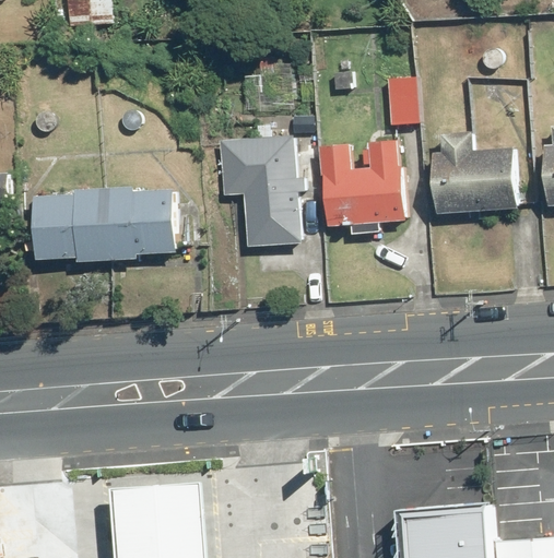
[(67,0),(69,26),(143,21),(141,0),(67,0)]
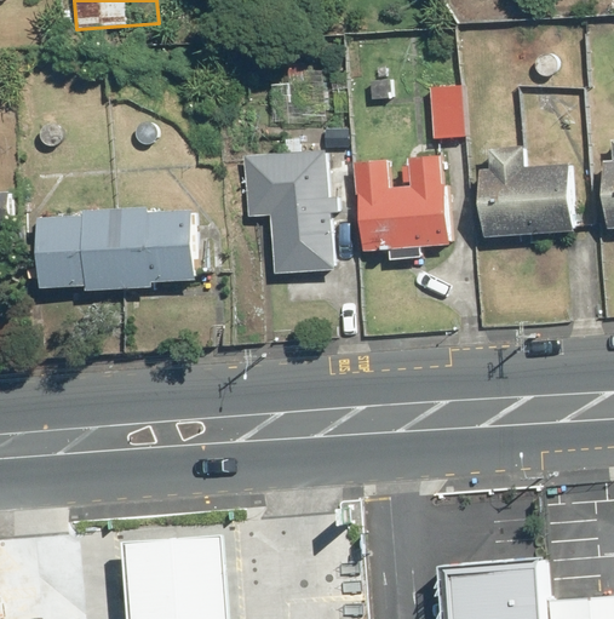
[(549,55),(544,53),(538,56),(534,59),(533,66),(534,72),(539,75),(545,76),(550,75),(555,70),(556,64),(554,59),(549,55)]
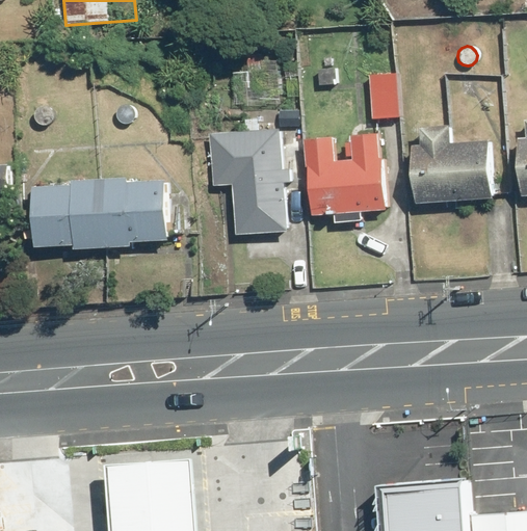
[(371,120),(399,117),(396,74),(368,76),(371,120)]
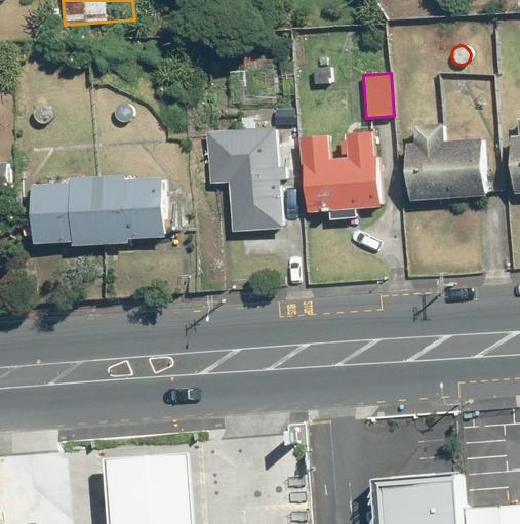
[(125,104),(120,103),(115,105),(112,109),(111,113),(112,118),(116,121),(121,122),(125,121),(129,117),(130,112),(128,108),(125,104)]
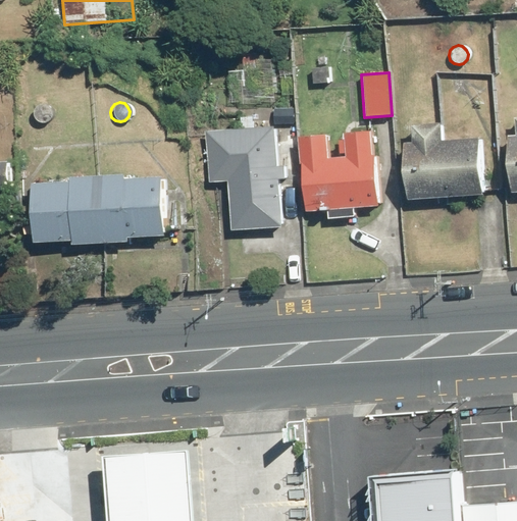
[(45,104),(40,103),(35,104),(32,108),(31,113),(33,118),(36,121),(41,122),(46,120),(49,117),(50,112),(49,107),(45,104)]
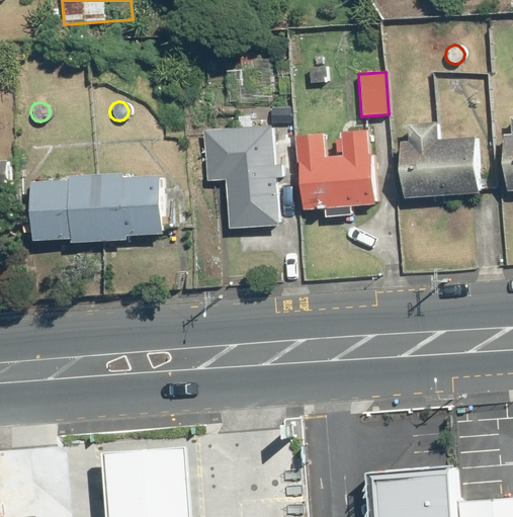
[(506,190),(512,189),(512,115),(509,116),(510,133),(502,134),(506,190)]
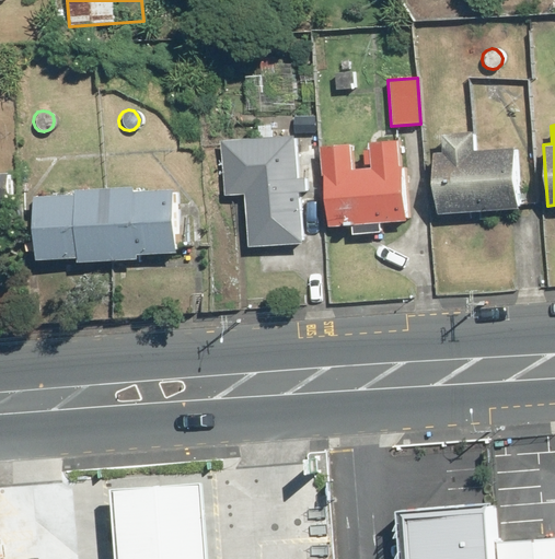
[(436,214),(518,208),(513,148),(472,151),(471,131),(439,134),(440,151),(431,152),(436,214)]
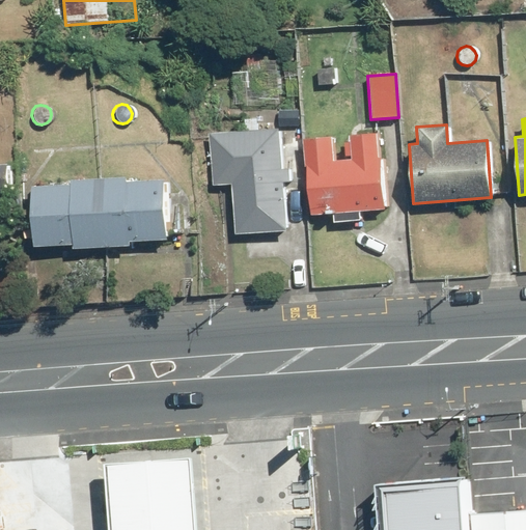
[(233,233),(283,230),(278,129),(206,133),(210,186),(230,185),(233,233)]
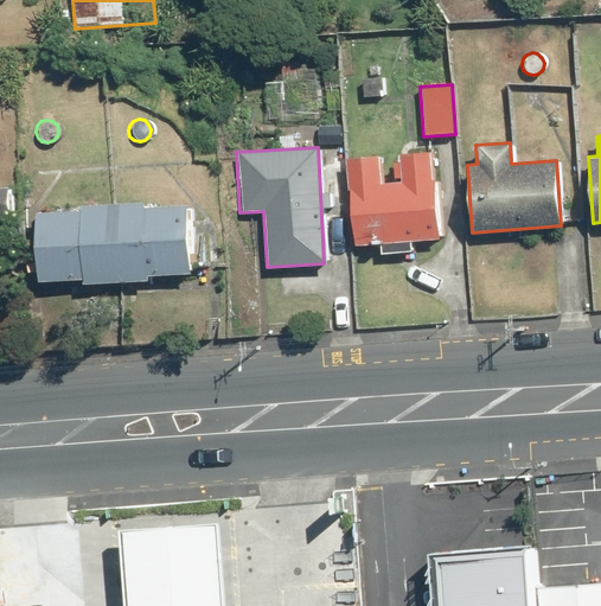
[(411,241),(438,240),(430,152),(400,154),(402,180),(381,183),(379,155),(346,158),(352,246),(379,243),(381,255),(413,253),(411,241)]
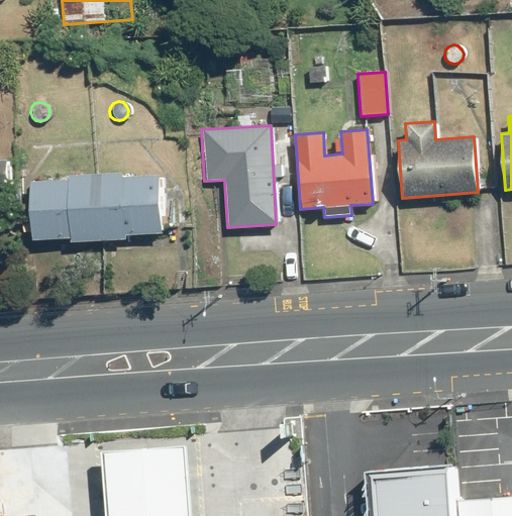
[(124,234),(161,232),(158,174),(122,176),(121,172),(65,175),(66,179),(27,181),(30,239),(70,237),(70,241),(124,238),(124,234)]
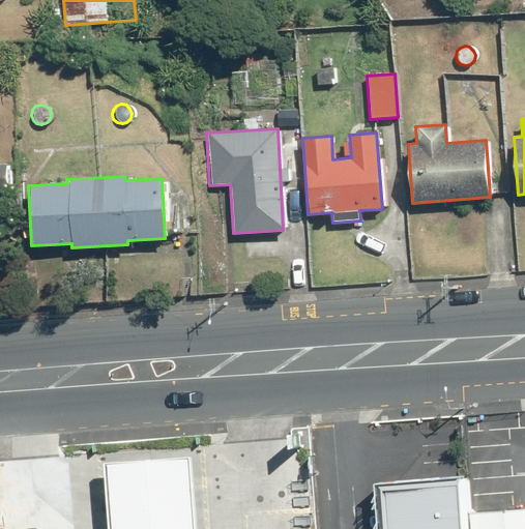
[(459,528),(458,494),(457,464),(368,468),(370,528),(459,528)]
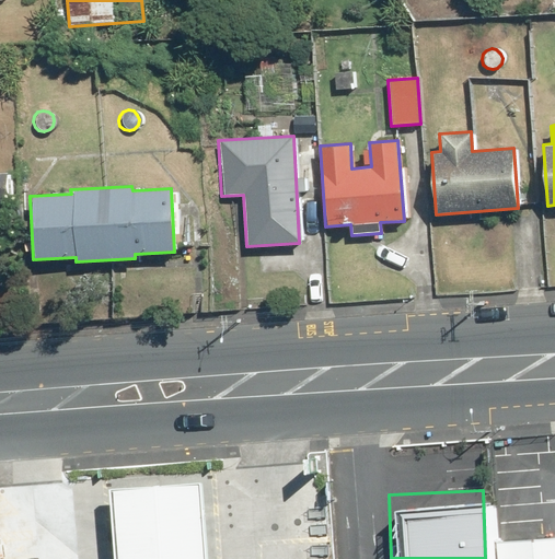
[(130,511),(133,558),(215,558),(211,504),(130,511)]
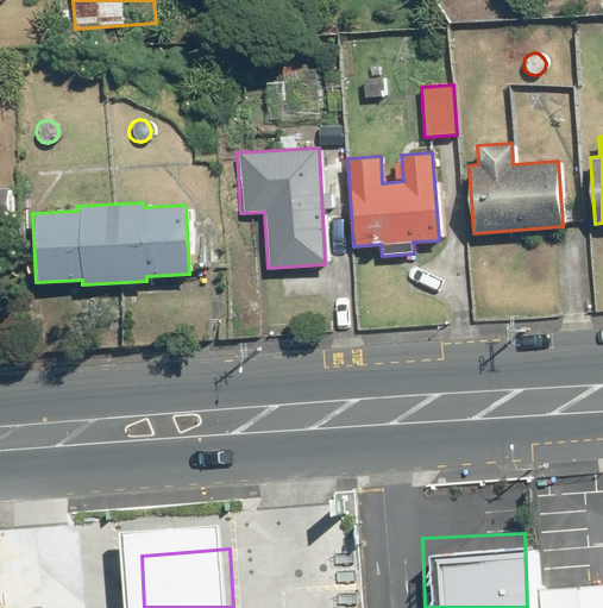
[(602,607),(602,564),(526,568),(527,607),(602,607)]
